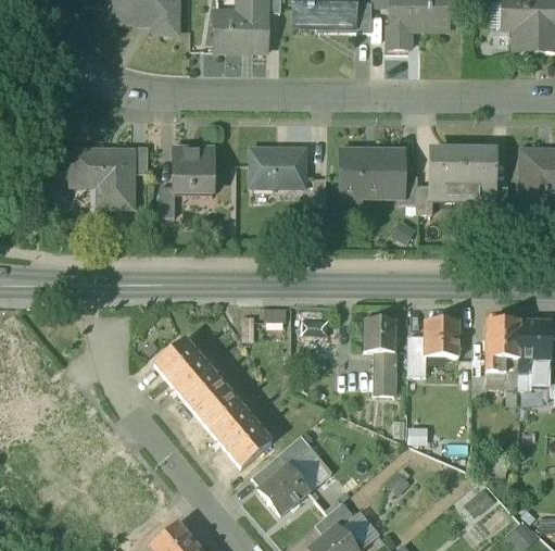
[(114,0),(114,5),(114,22),(156,22),(156,32),(176,32),(176,0),(114,0)]
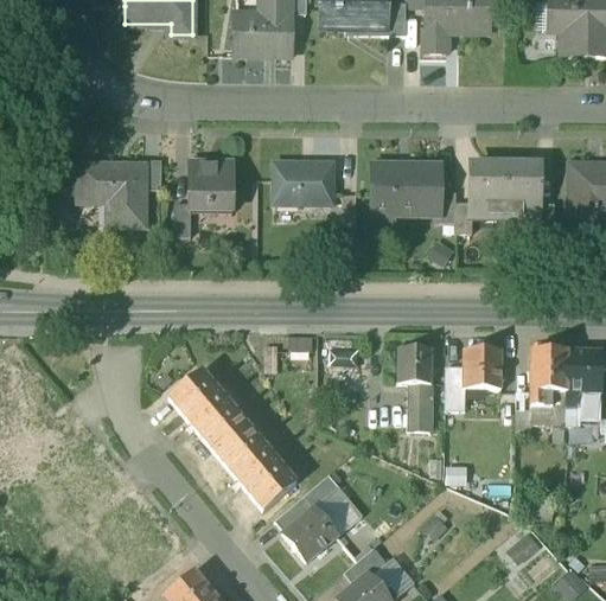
[(259,0),(259,13),(236,13),(236,56),(291,56),(291,14),(291,0),(259,0)]
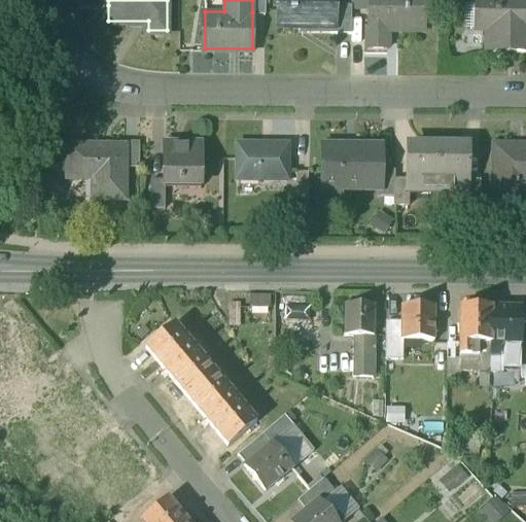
[(252,0),(252,12),(266,12),(266,0),(252,0)]
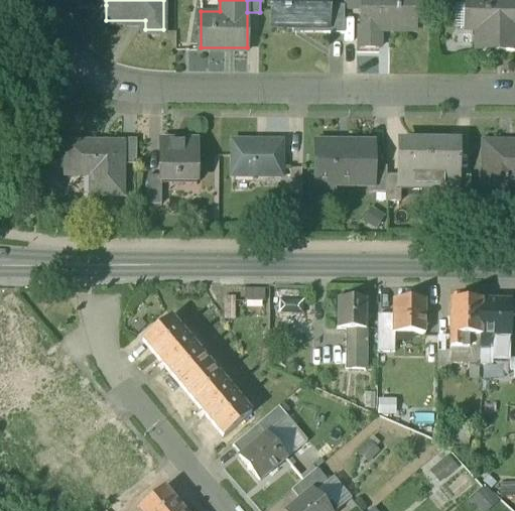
[(271,0),(271,27),(329,27),(329,3),(329,0),(271,0)]
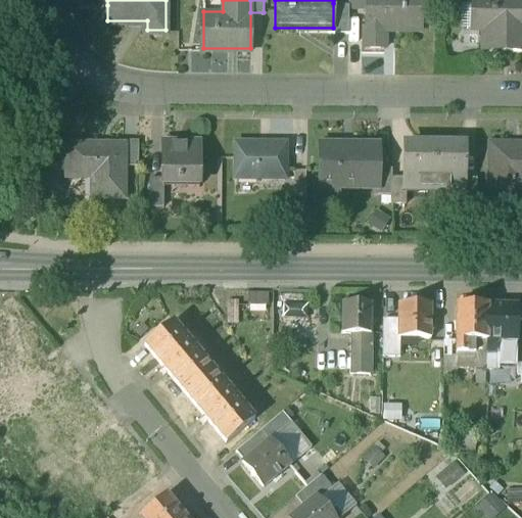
[(366,0),(367,7),(367,46),(386,46),(386,27),(424,27),(423,0),(366,0)]
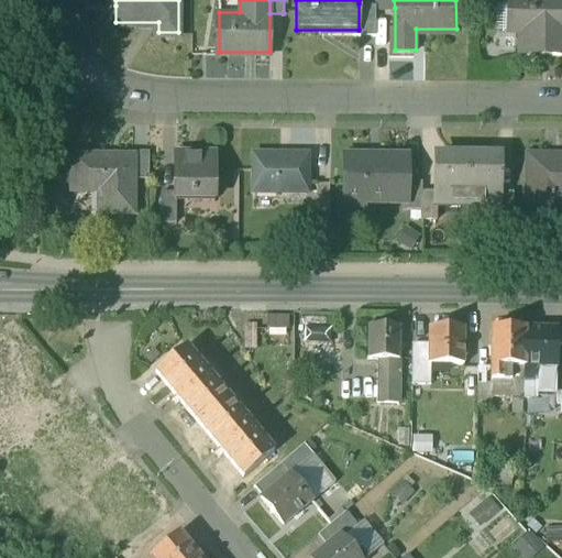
[(508,0),(509,30),(519,30),(519,51),(561,51),(561,0),(508,0)]
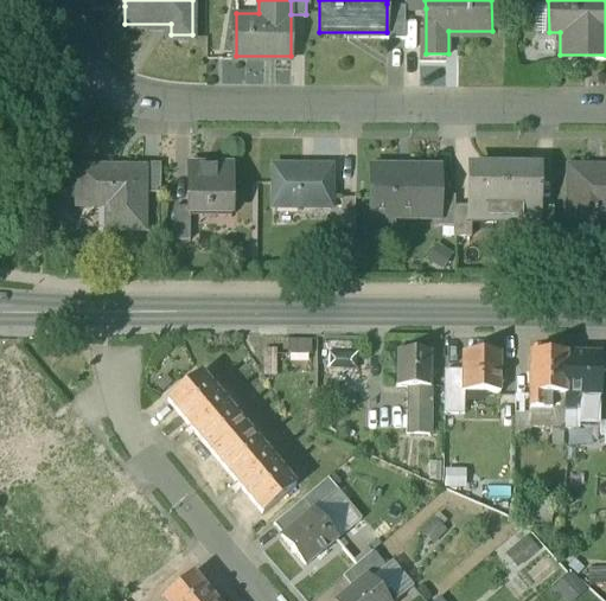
[(406,4),(387,4),(387,32),(387,36),(406,36),(406,8),(406,4)]
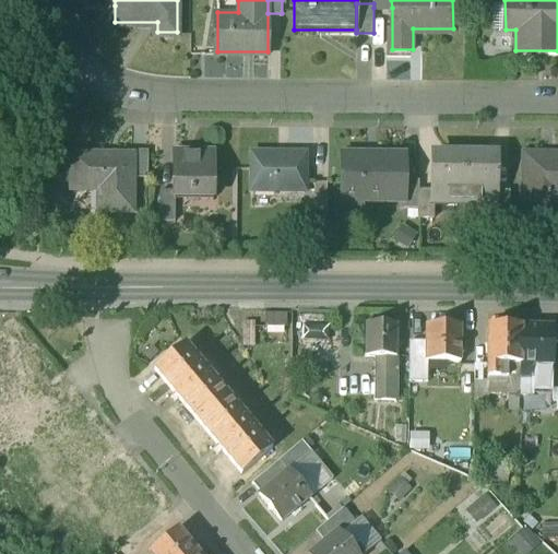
[(31,77),(22,83),(31,96),(39,90),(31,77)]
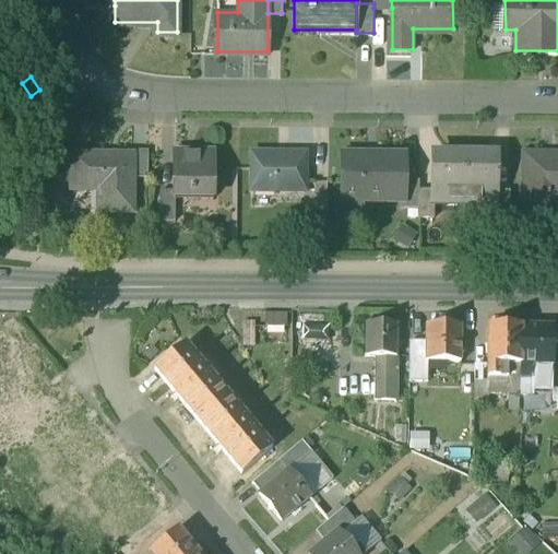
[(149,148),(133,148),(133,151),(133,175),(149,175),(149,148)]
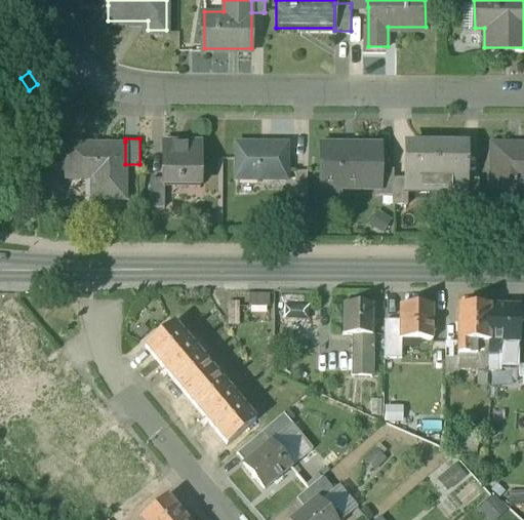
[(201,141),(164,140),(164,176),(164,184),(165,185),(201,185),(201,141)]
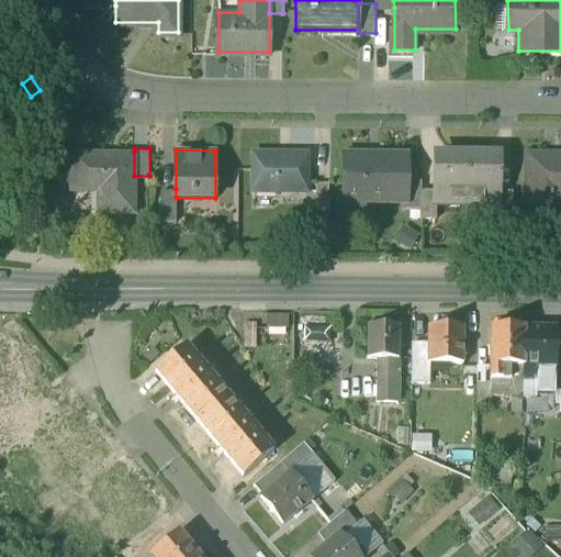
[(309,151),(254,151),(254,190),(309,190),(309,151)]
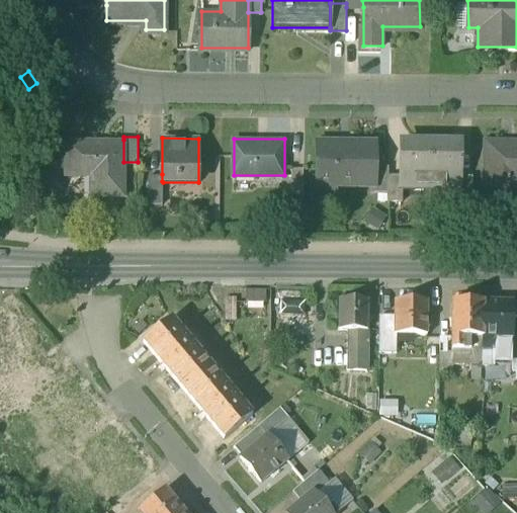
[(376,140),(317,139),(317,185),(336,185),(336,179),(374,179),(375,179),(375,164),(376,140)]
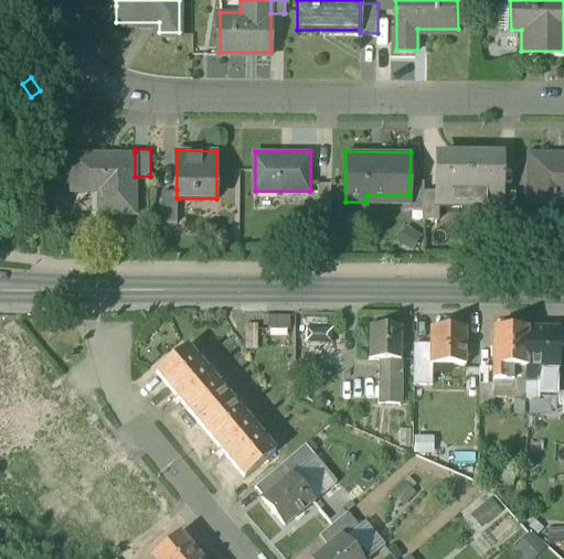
[(486,152),(455,151),(455,154),(437,154),(437,187),(437,205),(439,205),(500,206),(503,206),(503,189),(503,154),(486,154),(486,152)]
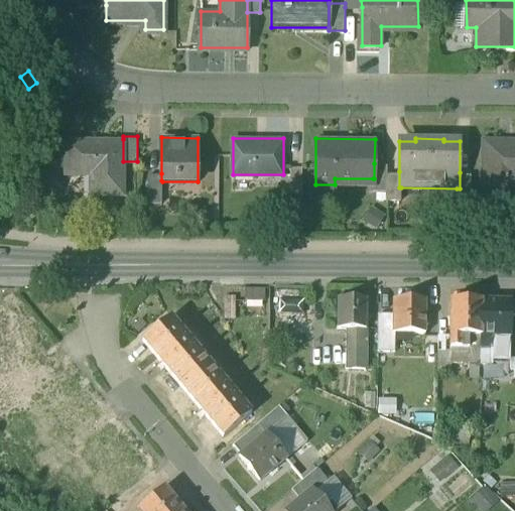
[(66,171),(67,139),(45,139),(44,171),(66,171)]
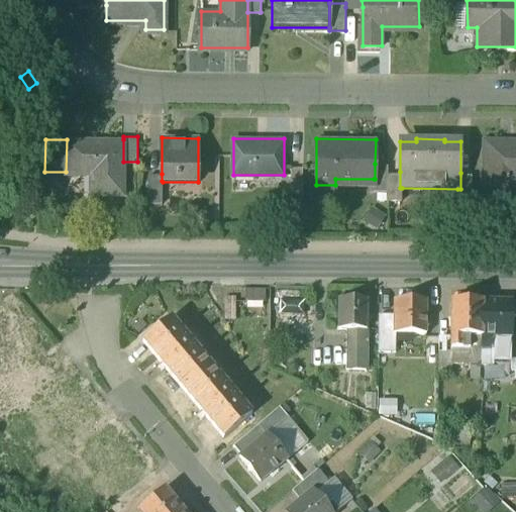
[(123,139),(67,139),(66,172),(91,173),(91,193),(123,194),(123,162),(123,139)]
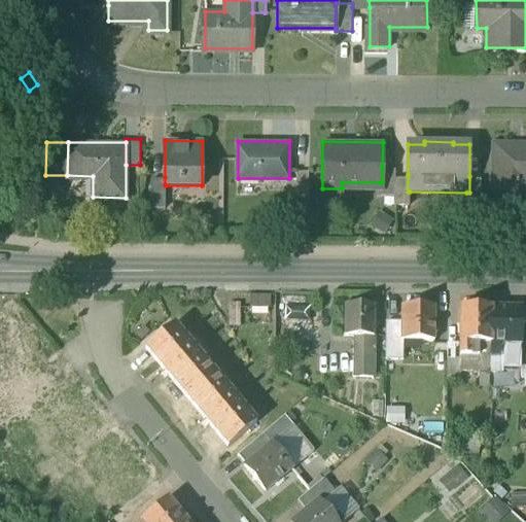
[(525,142),(494,142),(493,200),(518,200),(518,182),(525,182),(525,142)]
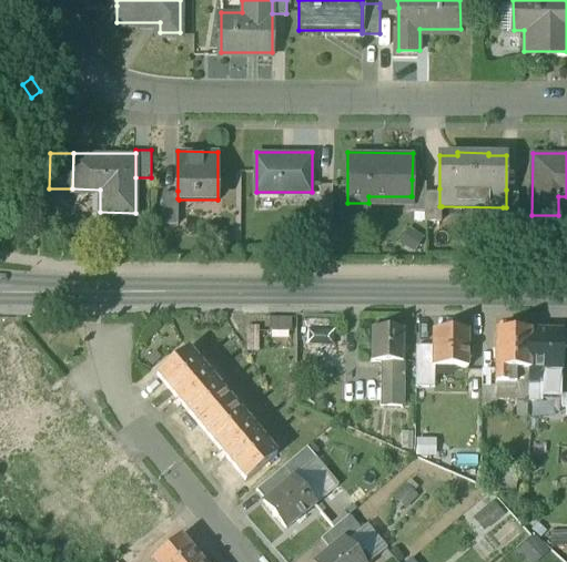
[(426,180),(412,180),(412,196),(411,196),(409,207),(426,207),(426,188),(426,180)]
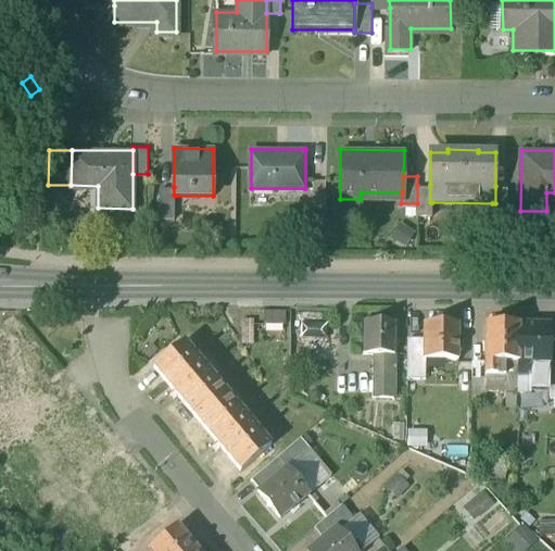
[(325,178),(314,178),(314,202),(325,202),(325,178)]
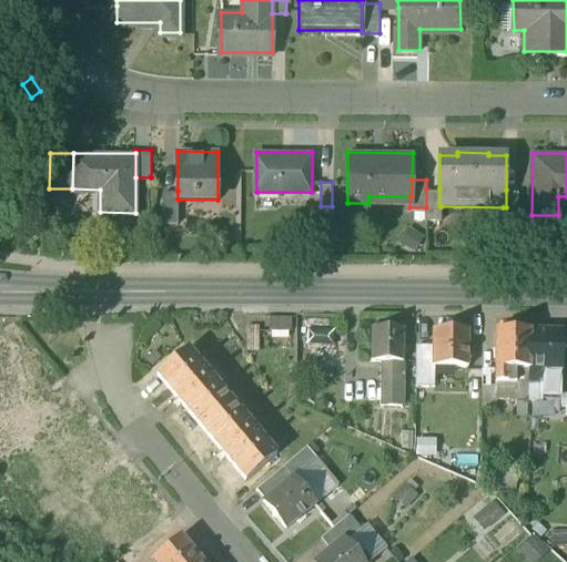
[(439,188),(426,188),(426,207),(426,218),(442,218),(442,206),(439,206),(439,188)]
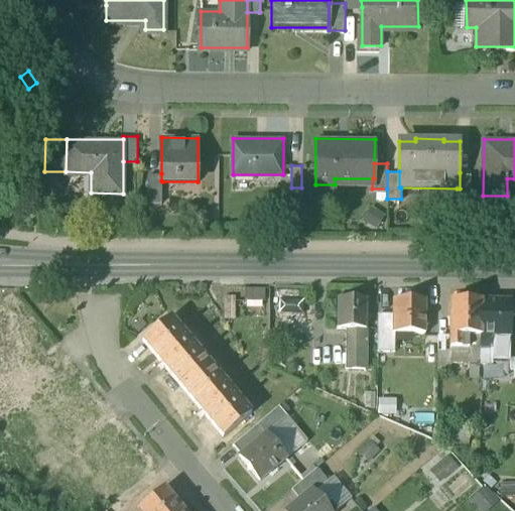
[(471,172),(460,172),(460,188),(457,188),(457,199),(471,199),(471,172)]
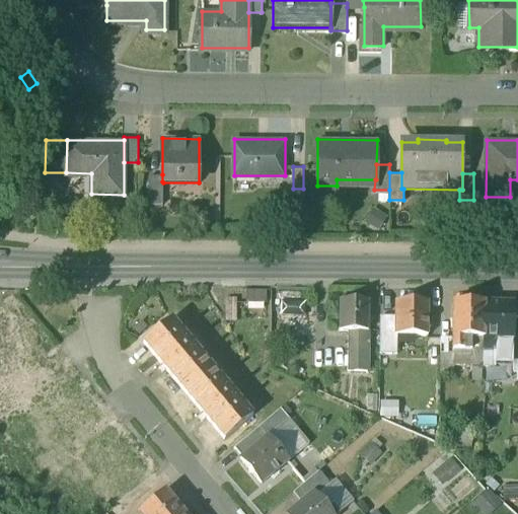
[(162,174),(150,174),(149,203),(163,203),(163,182),(162,181),(162,174)]
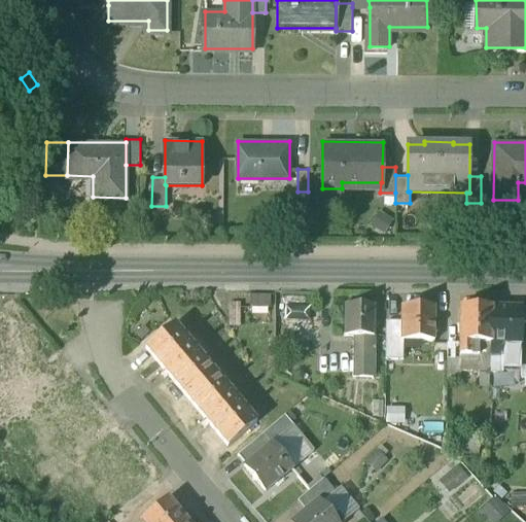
[(271,291),(250,291),(250,304),(270,304),(271,291)]
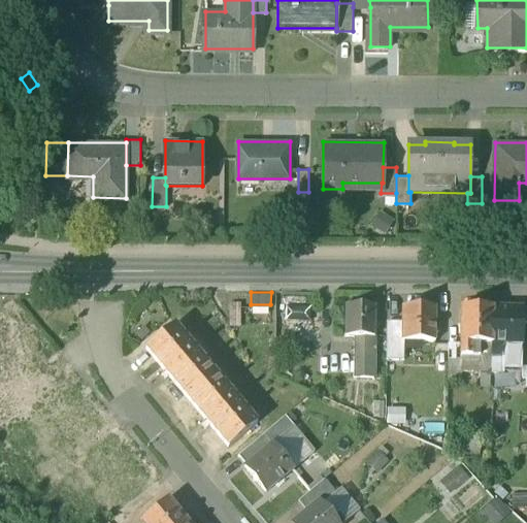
[(241,323),(241,300),(230,300),(230,323),(241,323)]
